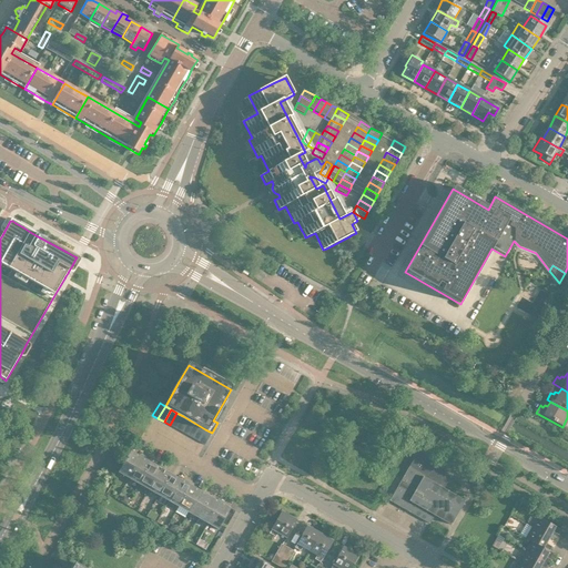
[(176,413),(170,425),(175,428),(183,416),(176,413)]
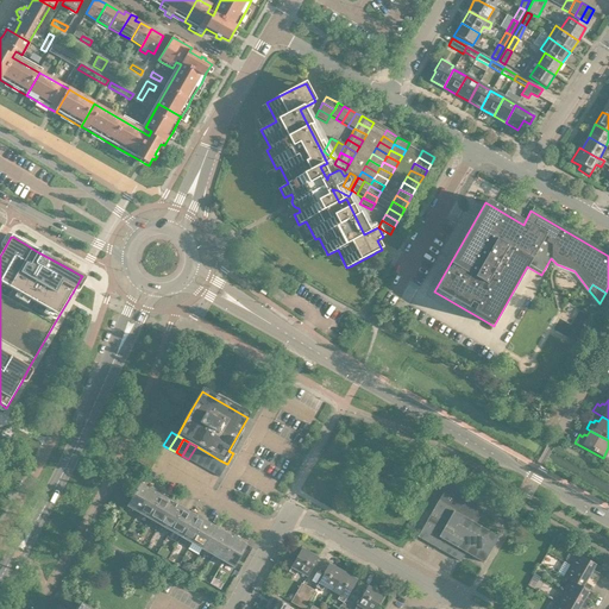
[(143,451),(157,459),(161,452),(146,445),(143,451)]
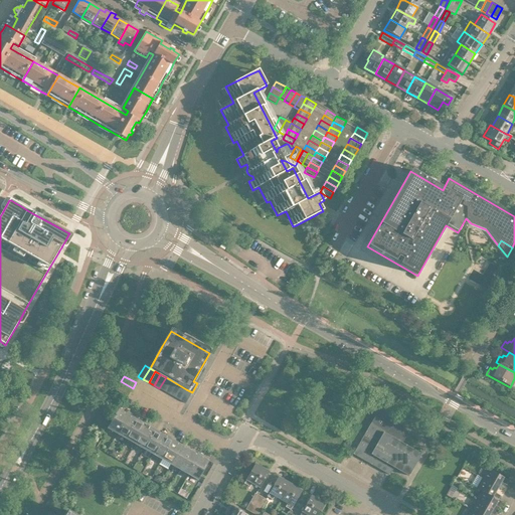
[(166,377),(159,388),(164,391),(171,380),(166,377)]
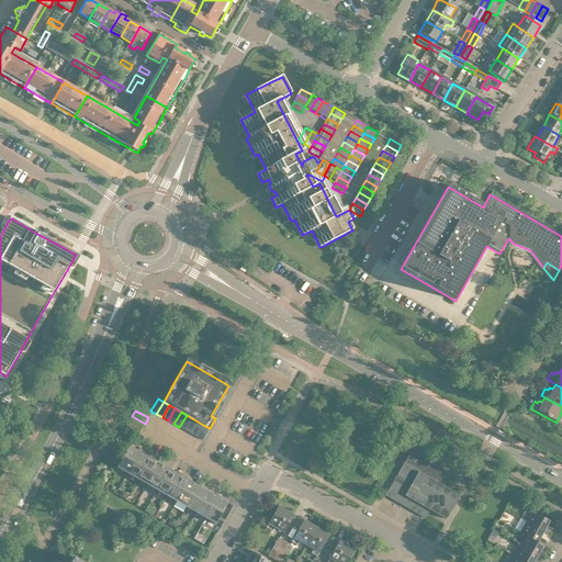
[(187,415),(179,427),(184,430),(192,418),(187,415)]
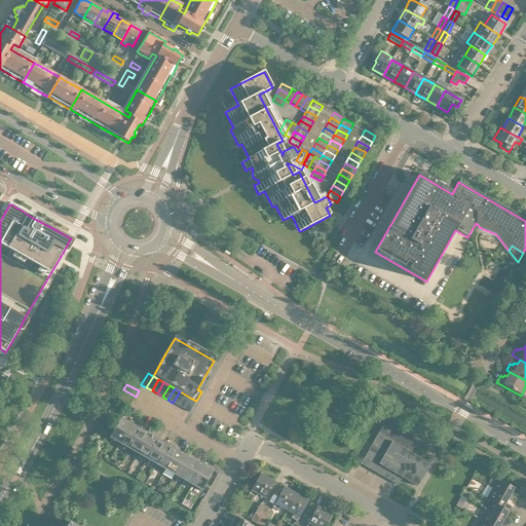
[(120,395),(133,402),(136,397),(123,389),(120,395)]
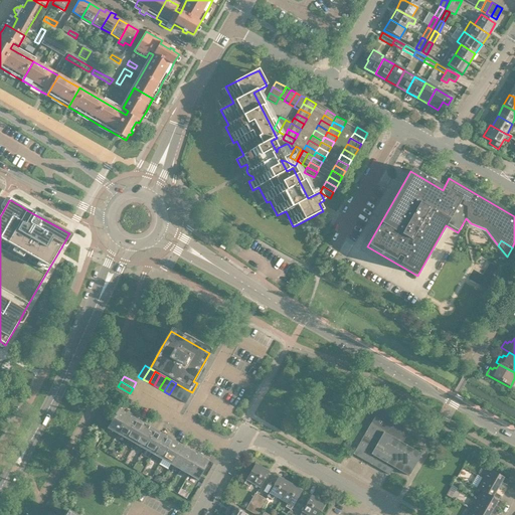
[(169,394),(175,397),(181,386),(176,383),(169,394)]
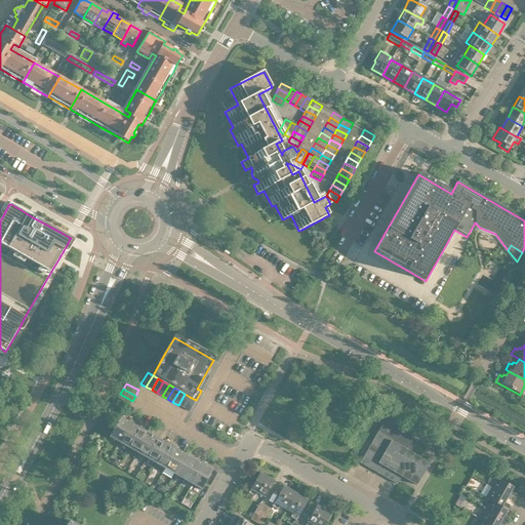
[(118,399),(127,405),(129,406),(132,401),(120,394),(118,399)]
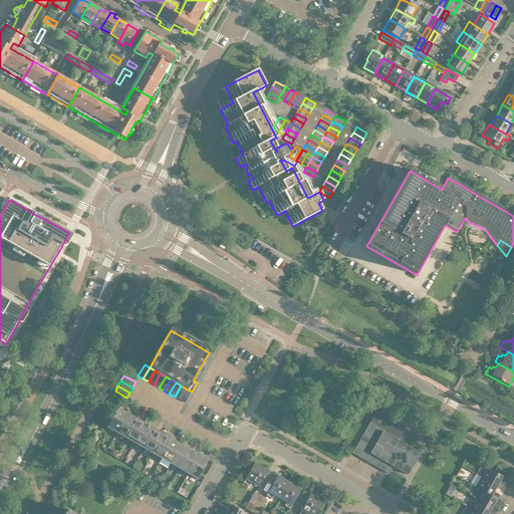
[(181,386),(175,397),(180,400),(186,389),(181,386)]
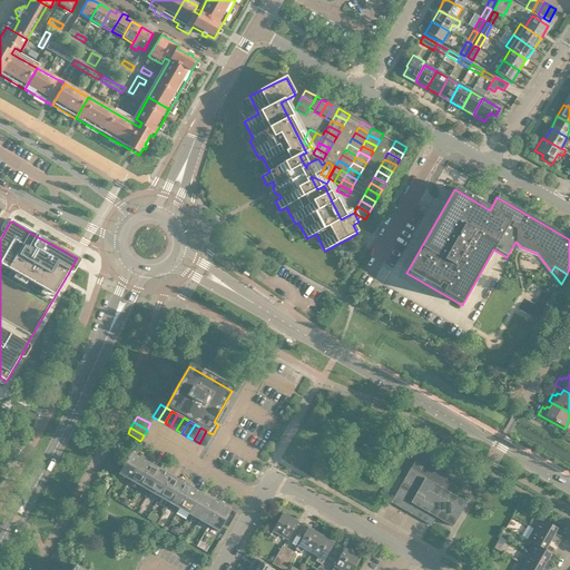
[(199,443),(205,446),(213,434),(206,431),(199,443)]
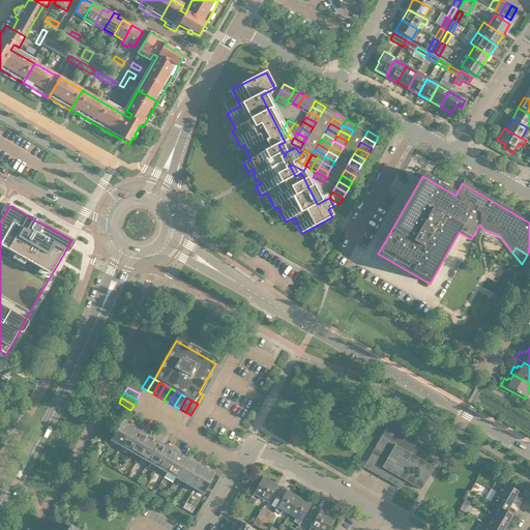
[(130,427),(121,421),(110,441),(119,446),(130,427)]
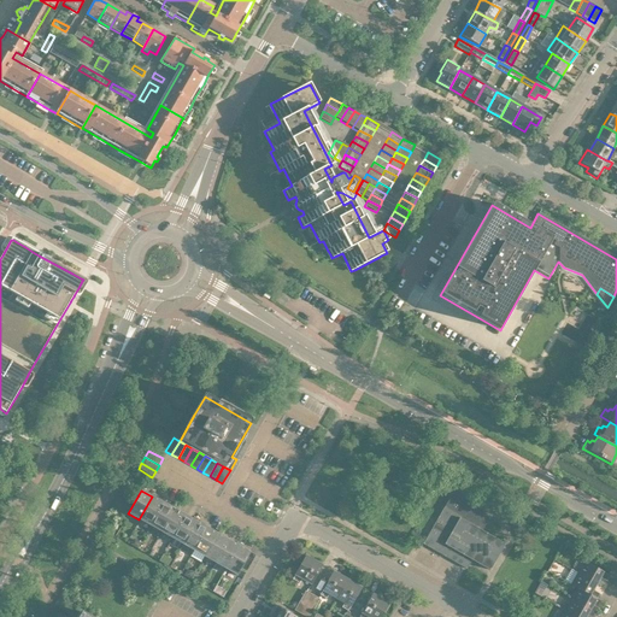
[(163,503),(152,497),(139,519),(150,526),(163,503)]
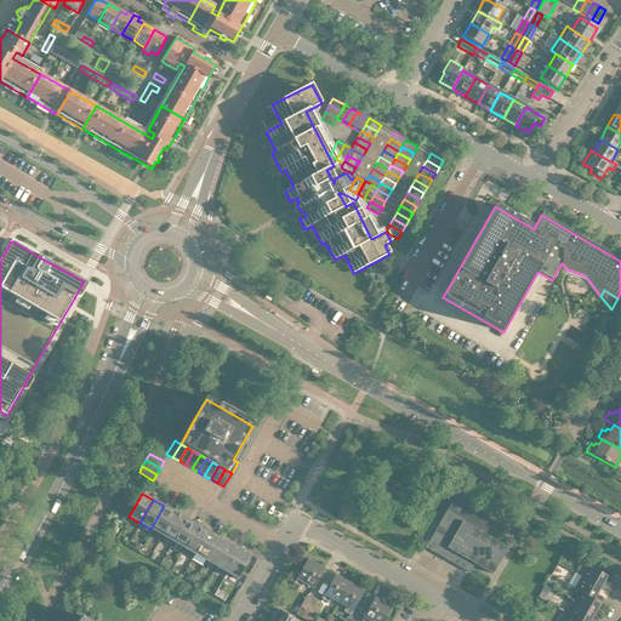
[(448,511),(439,524),(426,548),(469,574),(474,564),(493,575),(508,548),(484,534),(491,522),(454,500),(448,511)]
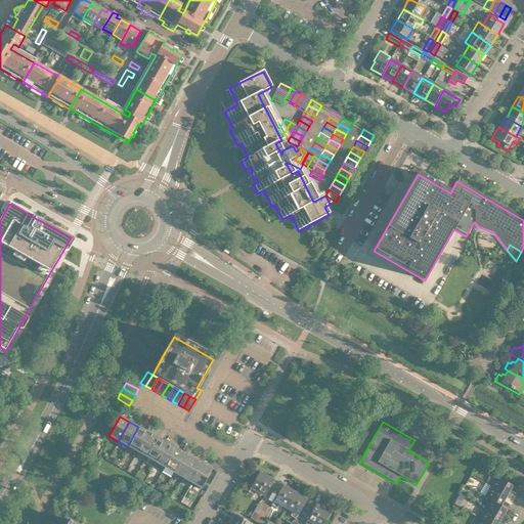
[(127,446),(136,451),(147,433),(138,427),(127,446)]
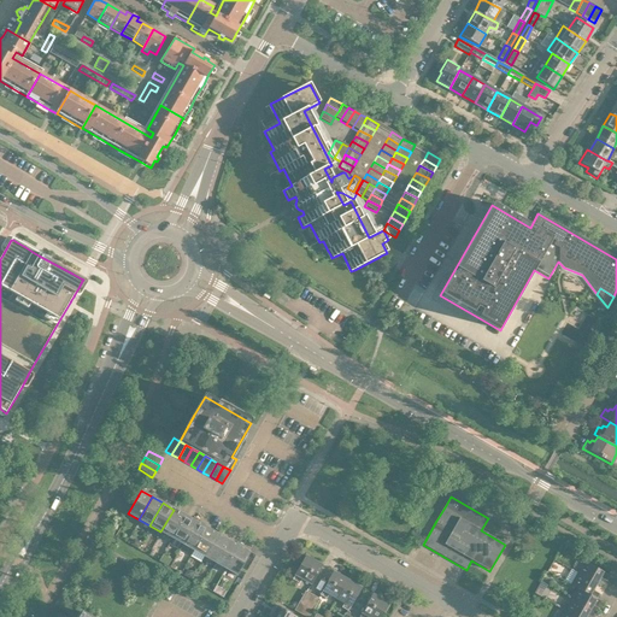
[(184,516),(174,510),(160,532),(171,538),(184,516)]
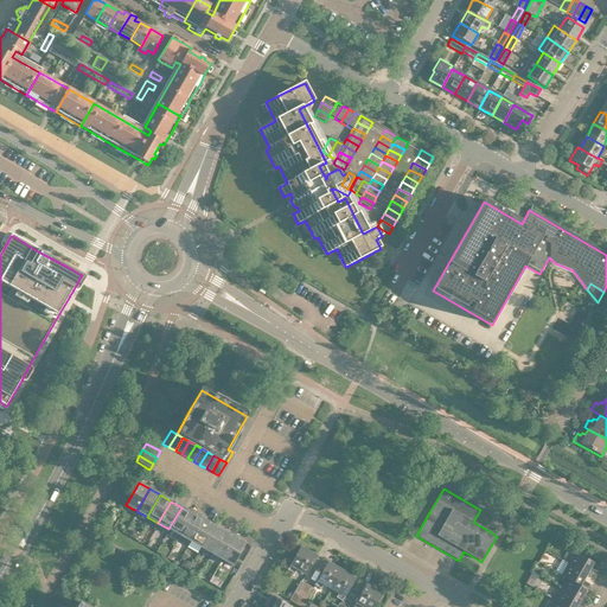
[(168,529),(179,536),(192,513),(181,508),(168,529)]
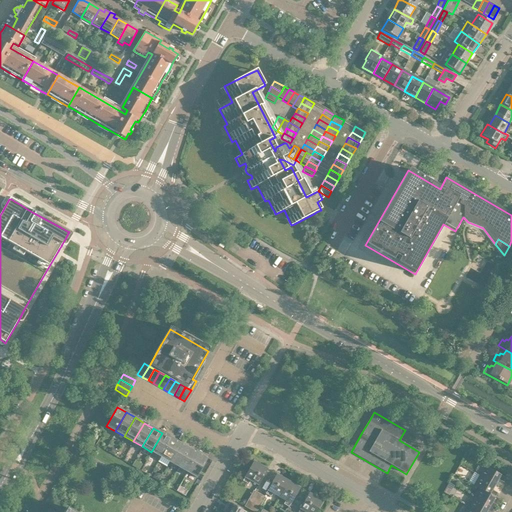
[(158,461),(160,457),(171,438),(162,433),(151,452),(149,456),(158,461)]
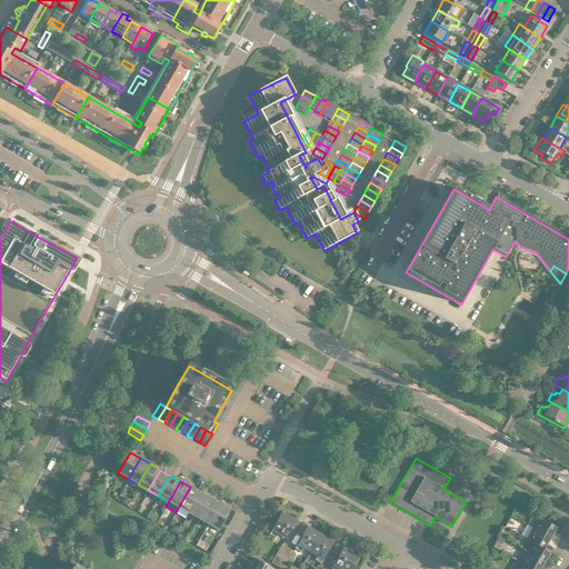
[(200,492),(190,487),(178,508),(188,513),(200,492)]
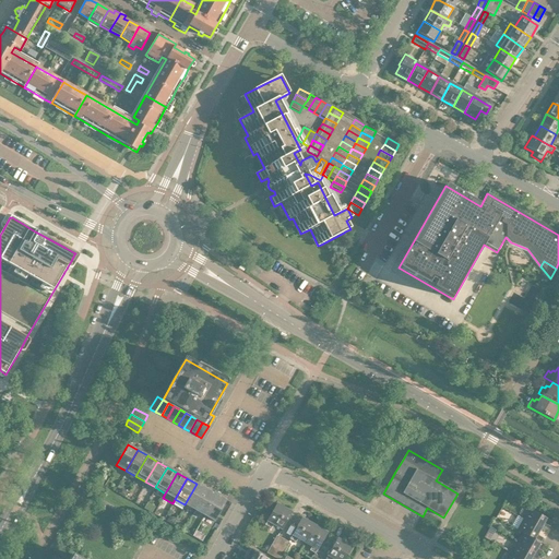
[(206,489),(197,484),(185,504),(194,510),(206,489)]
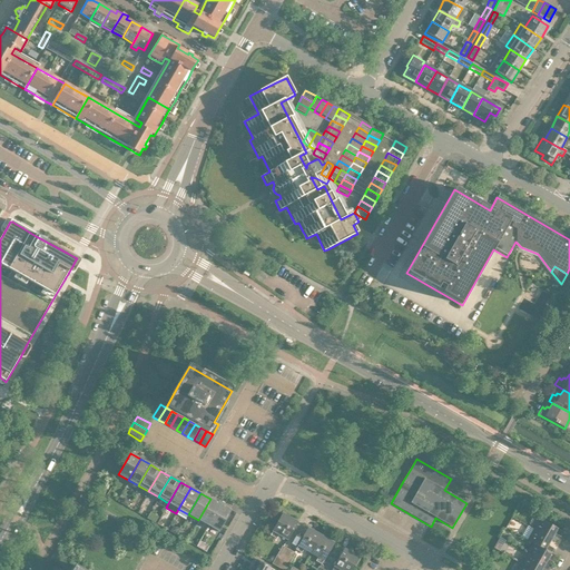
[(198,520),(208,526),(220,504),(210,499),(198,520)]
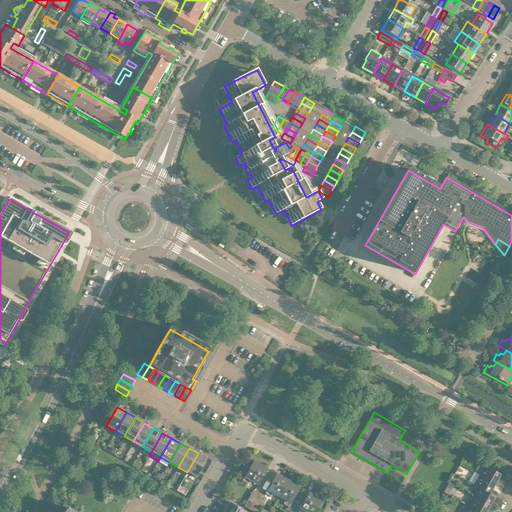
[(187,472),(196,477),(207,458),(198,453),(187,472)]
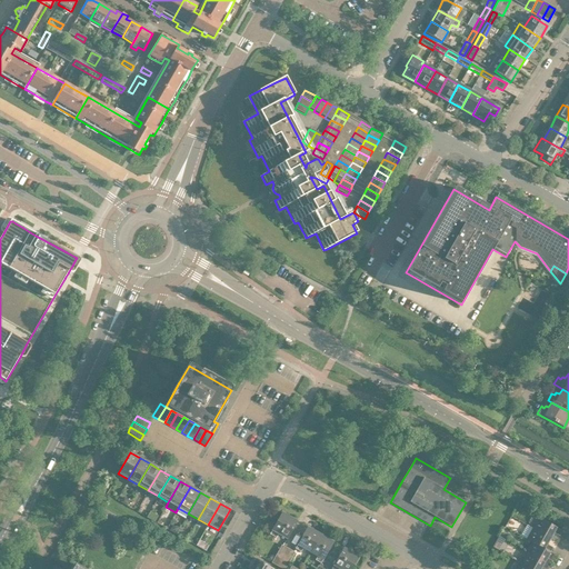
[(150,511),(147,518),(155,522),(158,516),(150,511)]
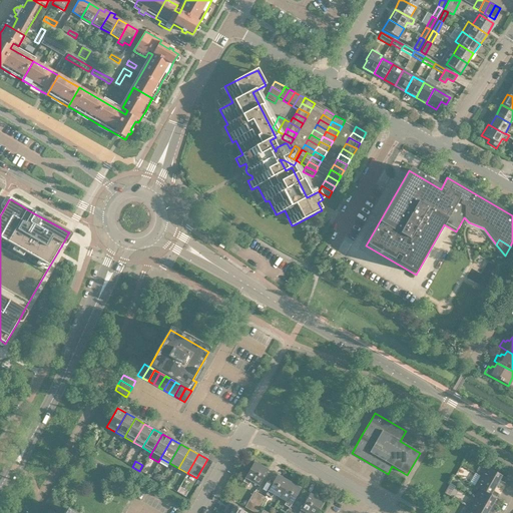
[(267,471),(253,464),(242,483),(248,486),(250,483),(258,487),(267,471)]
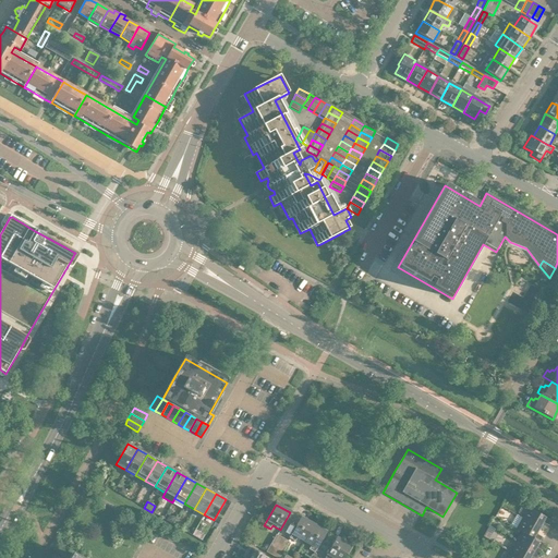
[(528,508),(521,519),(540,529),(542,523),(544,524),(548,526),(550,521),(528,508)]
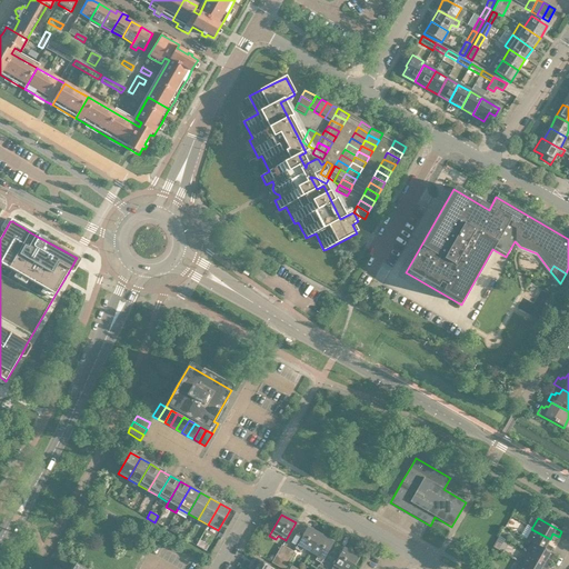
[(307,529),(295,550),(300,553),(302,549),(310,553),(320,536),(307,529)]
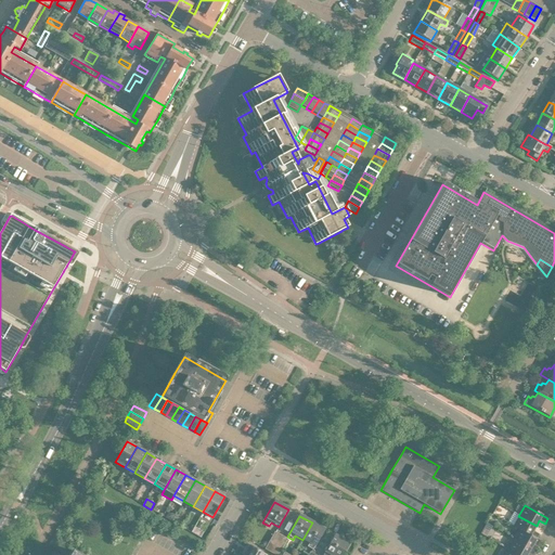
[(532,532),(537,526),(518,516),(514,523),(510,520),(508,524),(518,529),(537,540),(539,534),(534,532),(534,533),(532,532)]
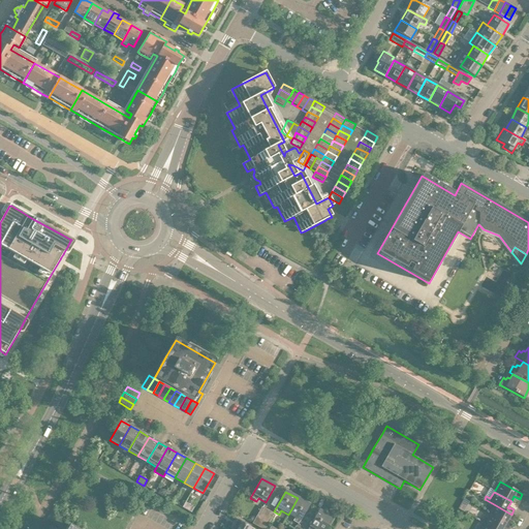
[(309,505),(298,498),(288,515),(294,519),(292,522),(298,525),(309,505)]
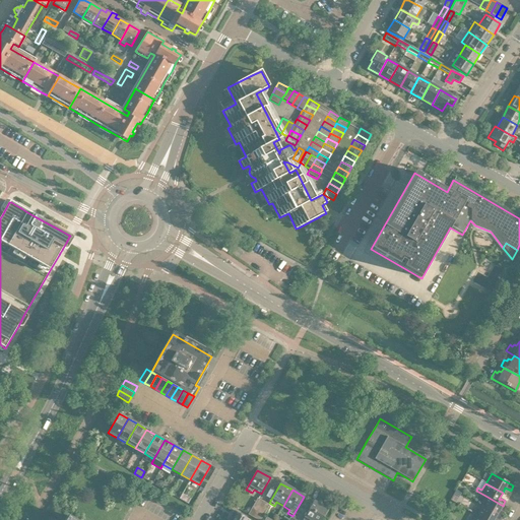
[(485,496),(480,506),(502,518),(505,514),(501,512),(501,511),(500,510),(503,506),(485,496)]
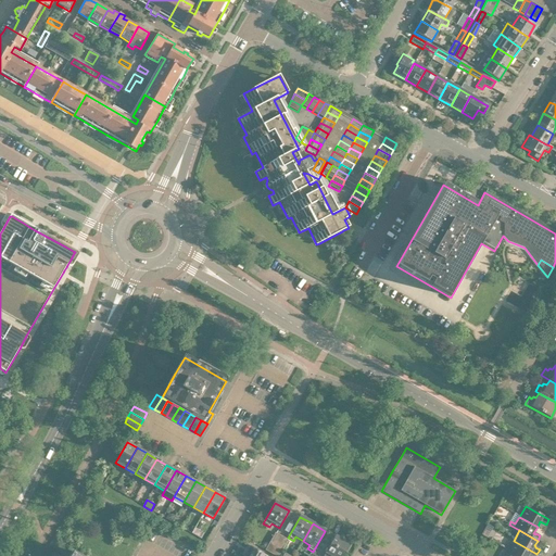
[(265,552),(272,555),(281,538),(275,534),(265,552)]
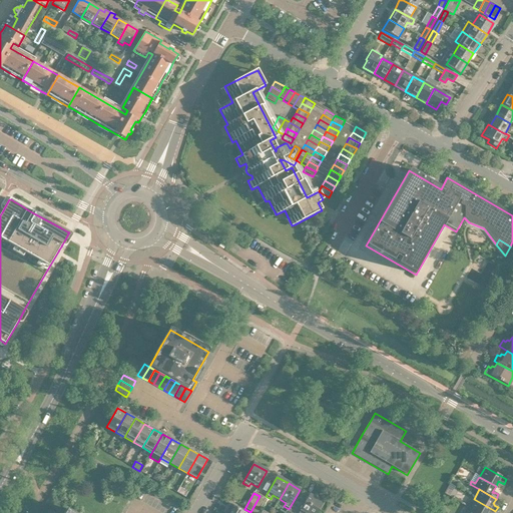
[(317,512),(323,503),(310,495),(299,512),(317,512)]
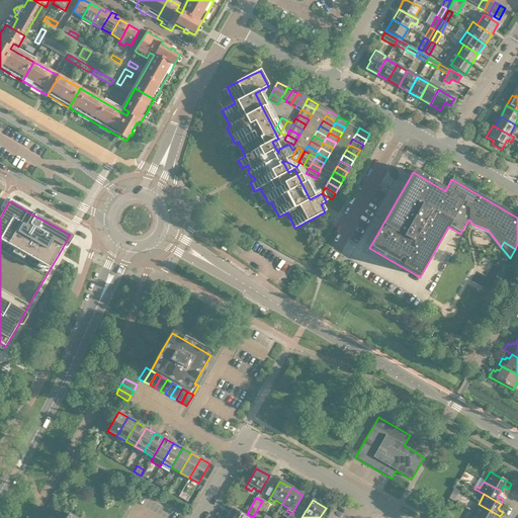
[(259,517),(267,504),(262,501),(253,517),(254,517),(259,517)]
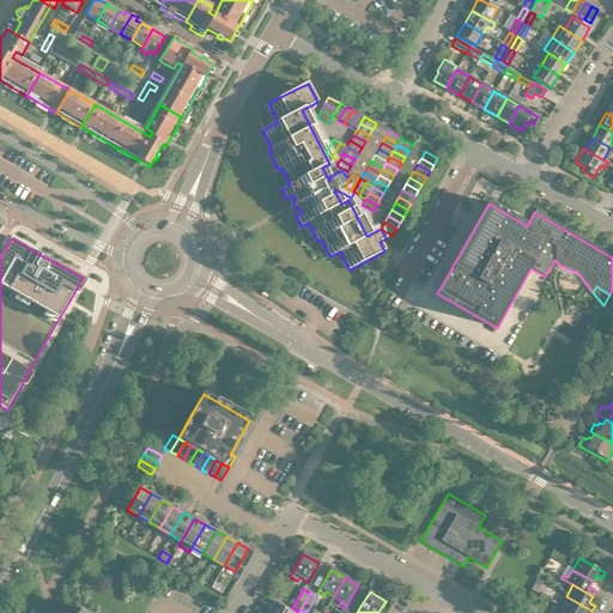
[(584,612),(590,612),(592,611),(566,596),(560,607),(570,612),(582,612),(583,612),(584,612)]
